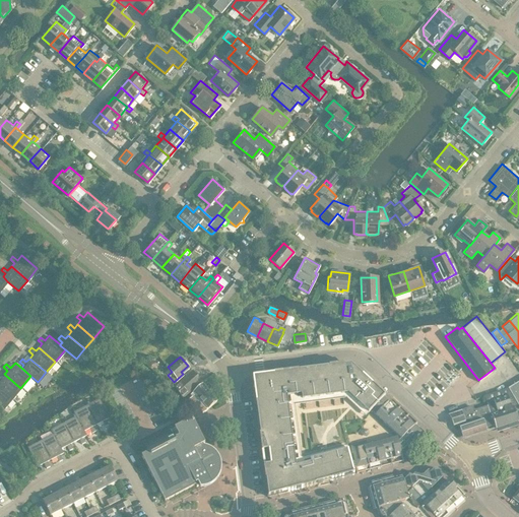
[(349,364),(252,376),(267,495),(353,472),(339,423),(361,419),(369,411),(368,411),(383,395),(375,388),(349,364)]
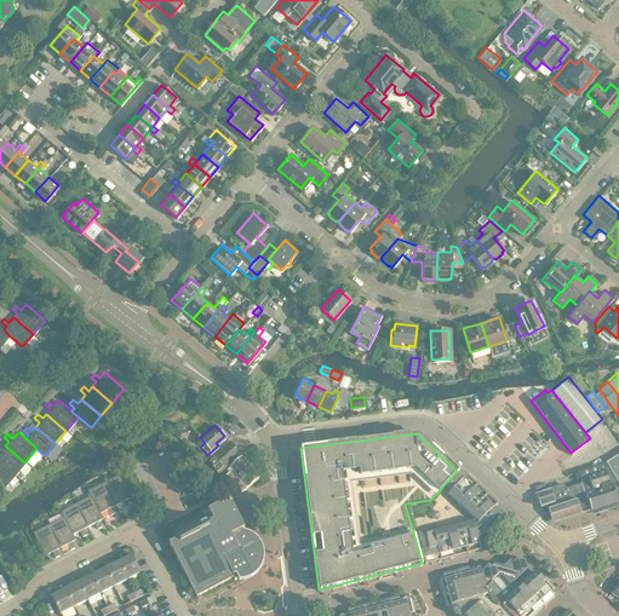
[(218,471),(239,453),(228,441),(207,459),(218,471)]
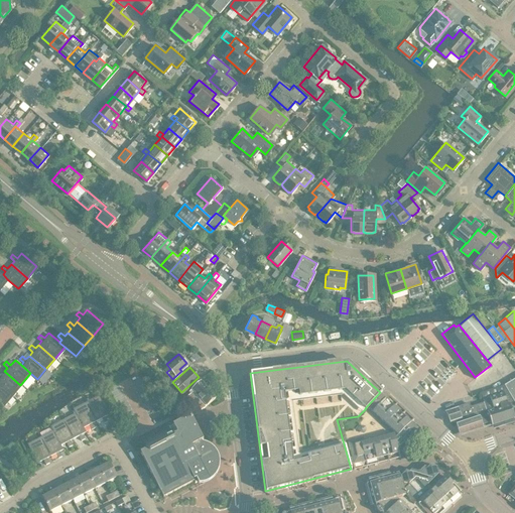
[(0,386),(11,396),(20,385),(4,371),(1,375),(0,374),(0,386)]
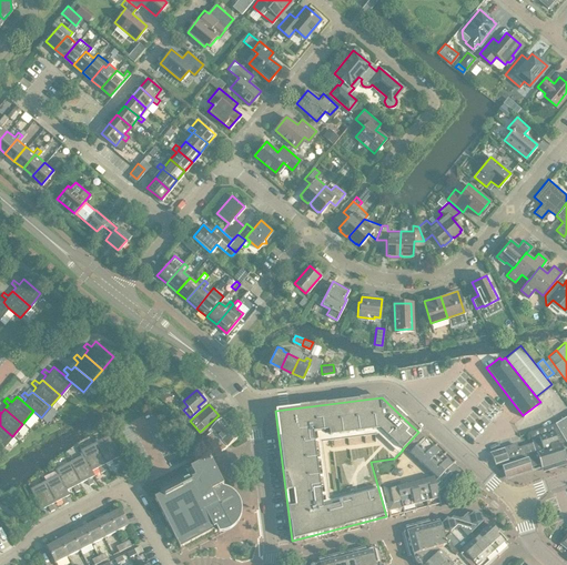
[(566,414),(555,423),(566,443),(566,414)]
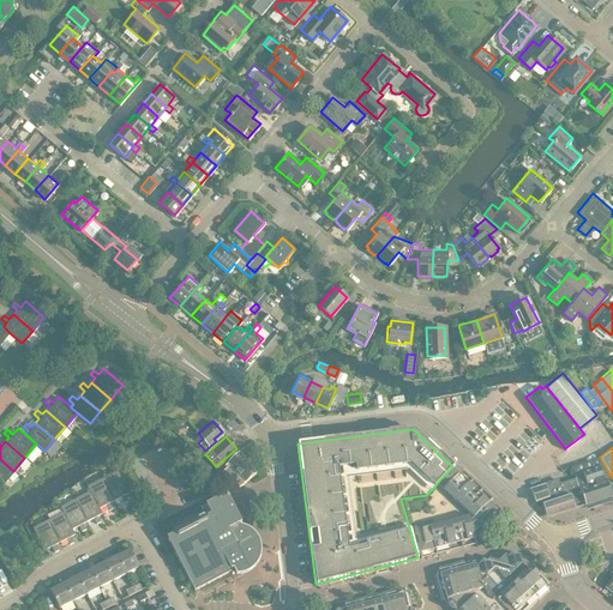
[(208,467),(211,463),(194,450),(191,454),(208,467)]
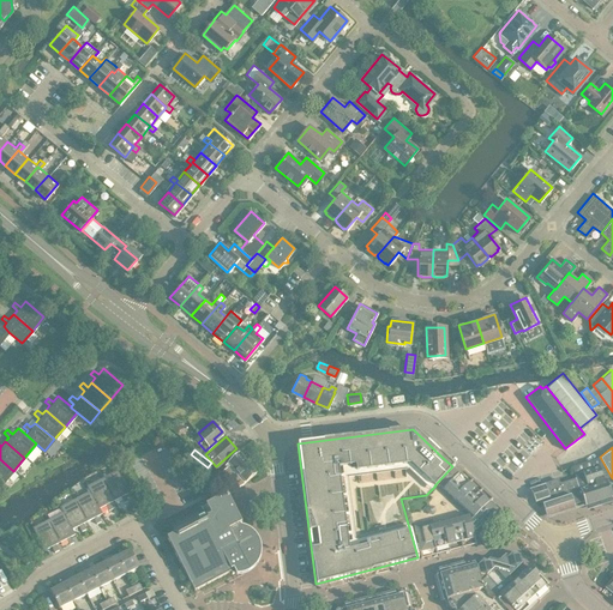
[(242,481),(245,478),(245,479),(256,470),(246,459),(248,454),(245,451),(240,452),(239,451),(228,460),(228,461),(224,464),(227,466),(242,481)]
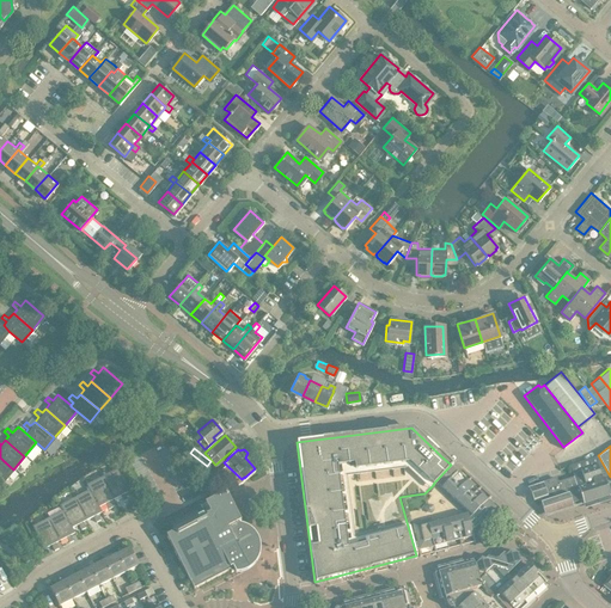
[(576,484),(576,485),(580,497),(581,497),(582,503),(610,493),(610,492),(610,477),(598,455),(597,455),(569,464),(573,474),(576,484)]
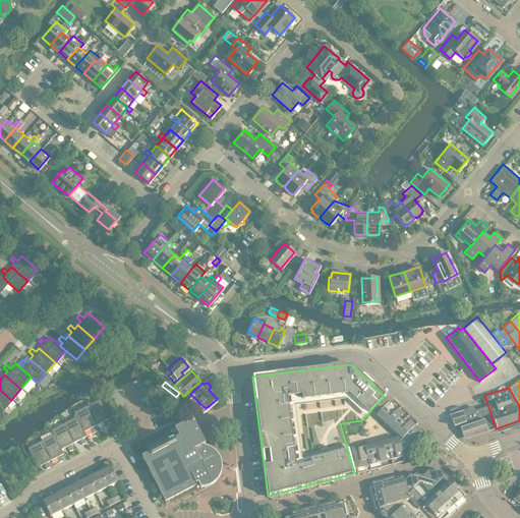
[(11,400),(0,390),(0,407),(3,409),(11,400)]
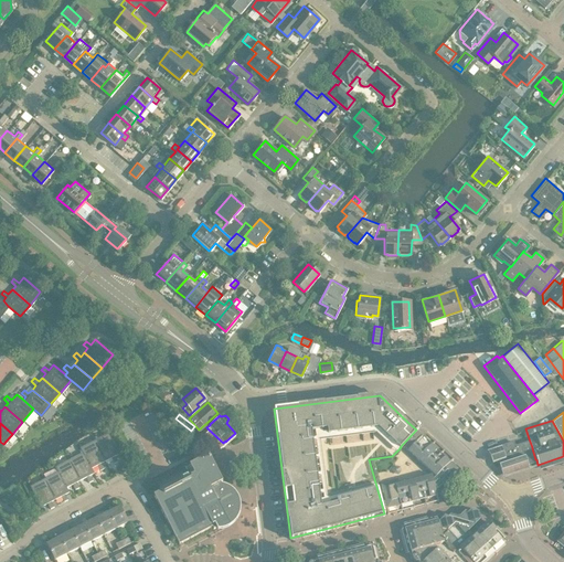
[(214,452),(223,444),(223,443),(209,430),(200,438),(214,452)]
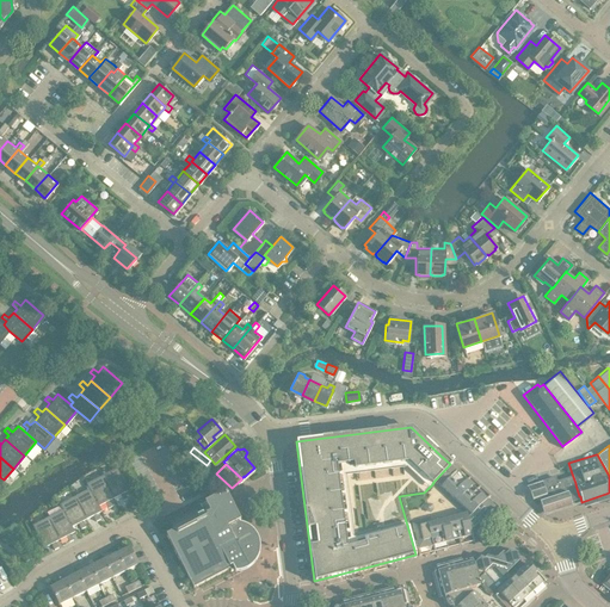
[(451,465),(433,484),(429,496),(416,500),(404,502),(405,503),(406,511),(411,532),(414,531),(417,545),(417,546),(418,549),(427,546),(467,537),(467,536),(493,506),(481,494),(482,491),(457,469),(456,470),(451,465)]
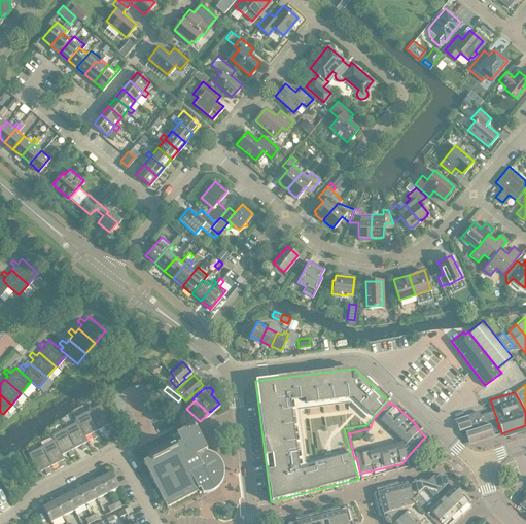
[(88,409),(97,428),(103,425),(106,430),(109,428),(107,423),(110,421),(101,403),(88,409)]
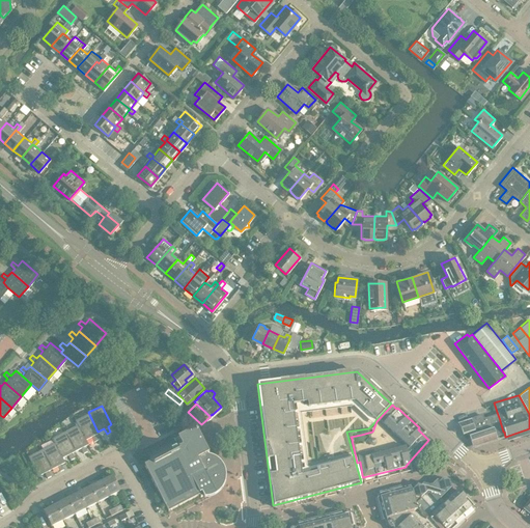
[(78,423),(87,443),(88,443),(85,438),(91,435),(94,440),(98,438),(95,433),(98,432),(88,412),(75,419),(78,423)]
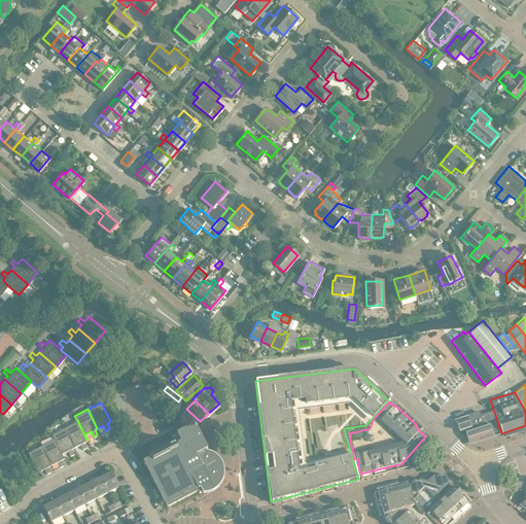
[(496,418),(496,417),(493,409),(480,413),(479,410),(455,417),(458,429),(464,427),(467,438),(467,439),(469,439),(499,428),(496,418)]
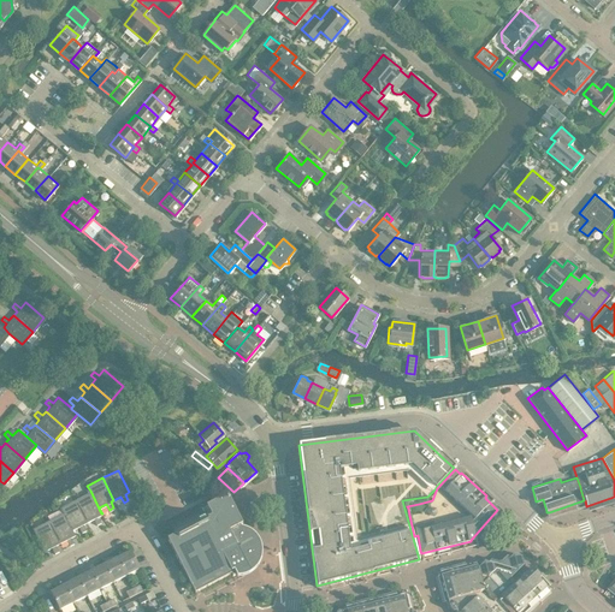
[(75,499),(87,521),(94,518),(96,523),(101,521),(98,516),(101,514),(90,491),(75,499)]
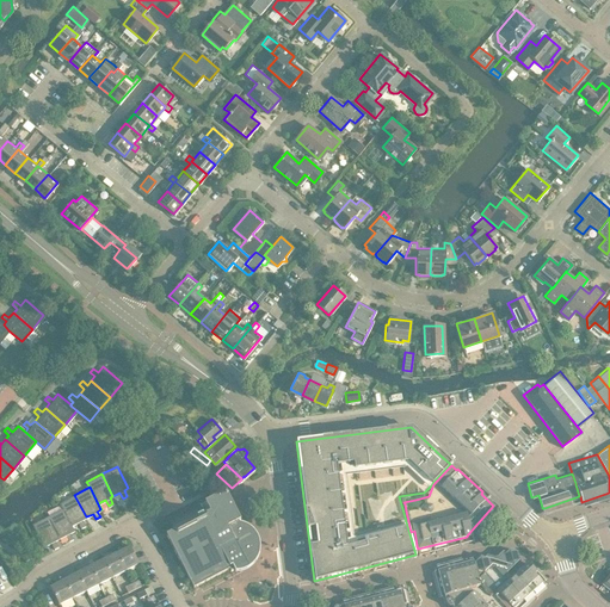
[(192,586),(198,582),(228,567),(229,569),(246,559),(238,543),(233,544),(223,526),(238,518),(240,521),(241,520),(225,490),(204,501),(210,511),(204,513),(198,502),(168,518),(174,530),(166,533),(192,586)]
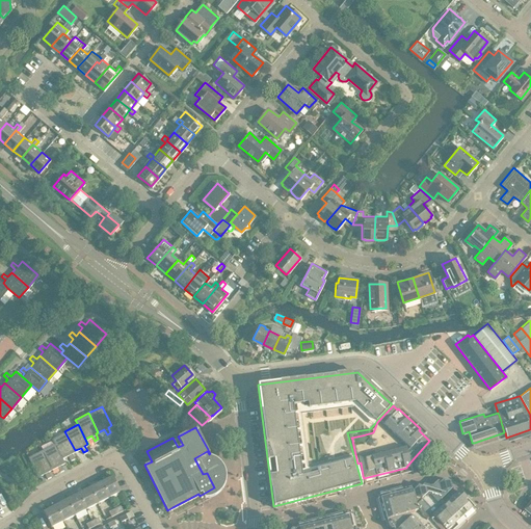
[(54,443),(64,461),(62,457),(69,453),(71,458),(74,456),(72,452),(75,450),(64,431),(52,438),(55,443),(54,443)]
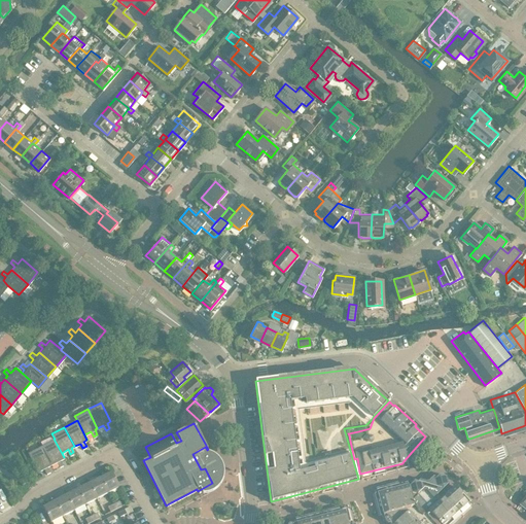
[(41,445),(50,464),(57,461),(59,465),(63,463),(60,459),(64,457),(54,439),(41,445)]
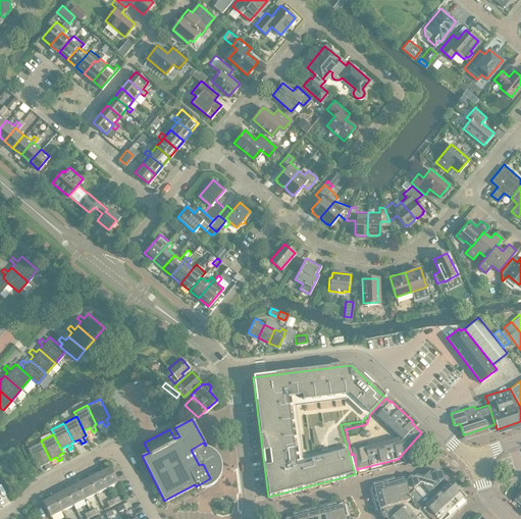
[(50,460),(41,440),(28,448),(37,466),(44,463),(46,467),(49,466),(47,461),(50,460)]
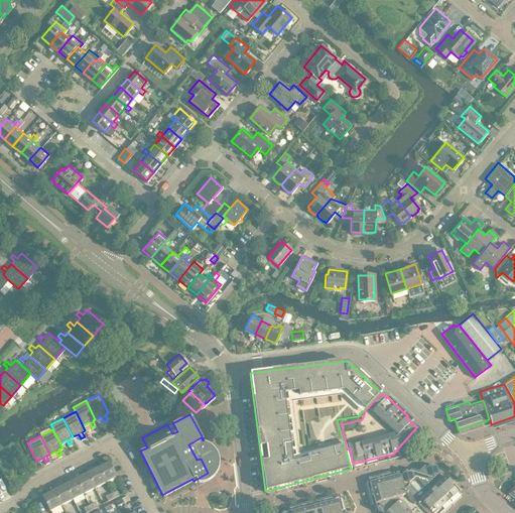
[(98,467),(105,481),(117,475),(109,461),(98,467)]
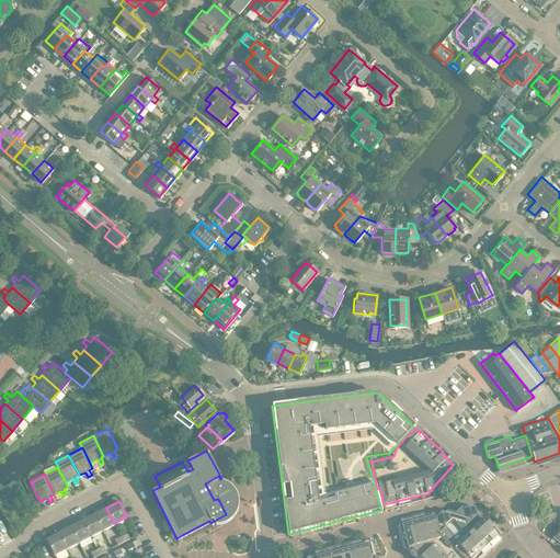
[(452,544),(468,528),(465,524),(476,514),(473,505),(467,504),(464,507),(460,505),(458,509),(455,509),(457,517),(454,522),(450,521),(447,522),(438,530),(452,544)]
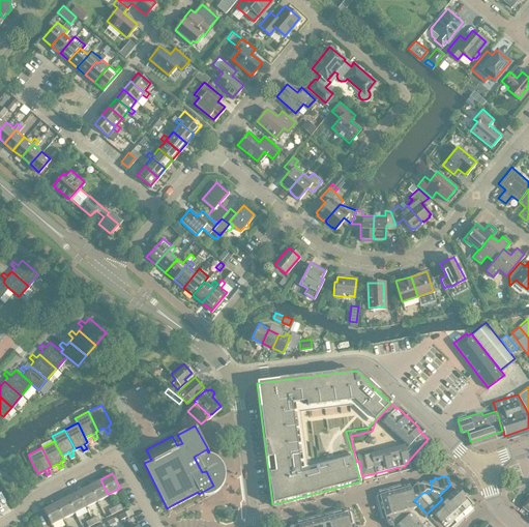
[(108,494),(100,479),(89,485),(96,500),(108,494)]
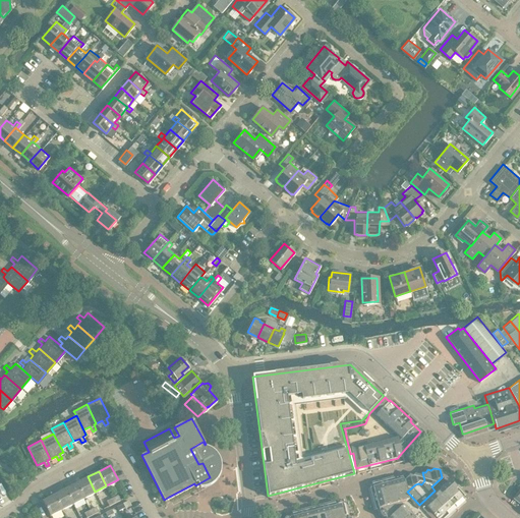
[(403,477),(407,492),(415,484),(418,483),(421,484),(424,480),(422,472),(417,473),(415,472),(408,474),(406,476),(403,477)]
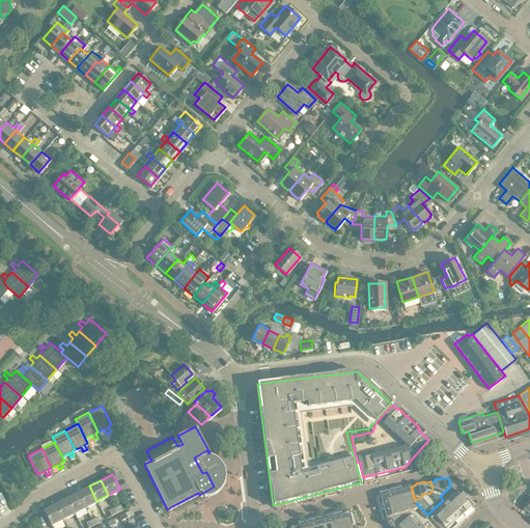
[(449,527),(474,506),(457,489),(444,501),(443,500),(427,515),(415,501),(411,487),(411,484),(377,494),(384,518),(386,518),(387,520),(387,521),(387,522),(387,523),(387,524),(387,525),(388,526),(389,526),(390,527),(391,527),(392,526),(393,527),(449,527)]
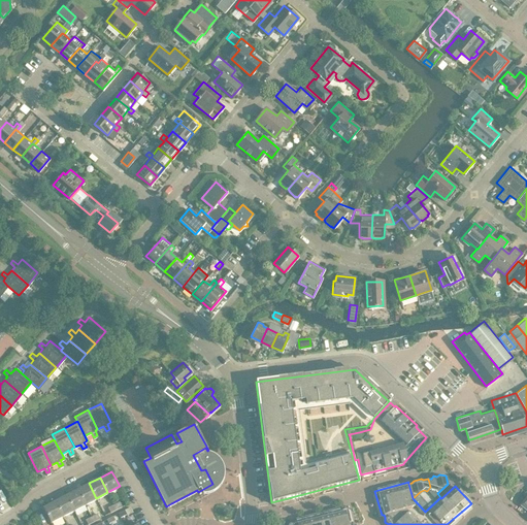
[(96,498),(89,483),(76,489),(85,504),(96,498)]
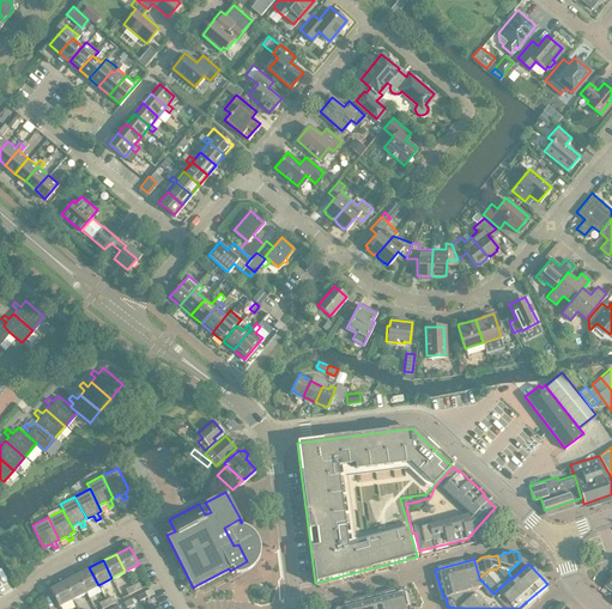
[(98,585),(89,567),(76,574),(85,592),(98,585)]
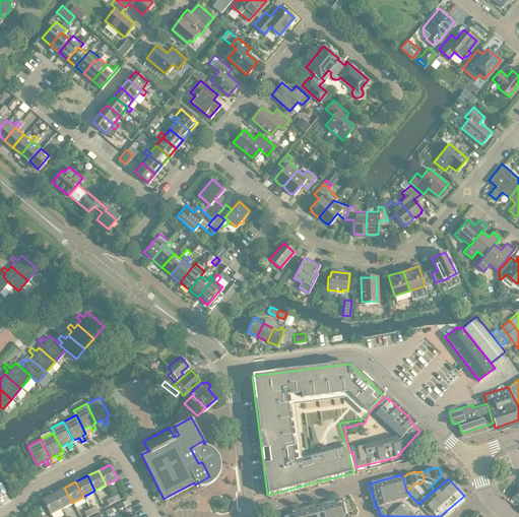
[(72,503),(64,488),(53,493),(61,508),(72,503)]
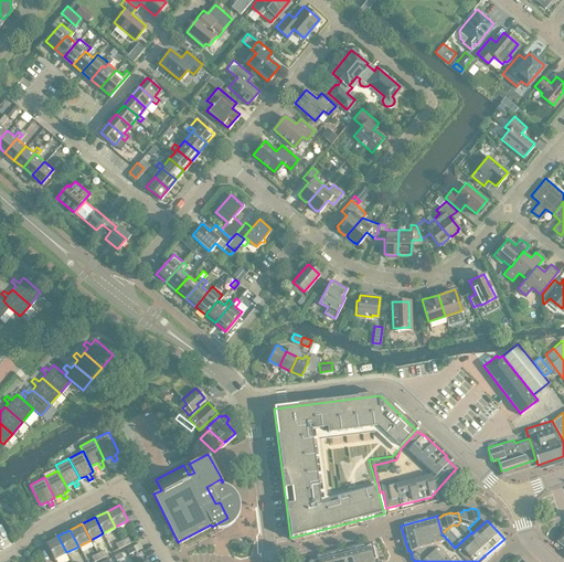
[(66,552),(57,536),(45,542),(54,559),(66,552)]
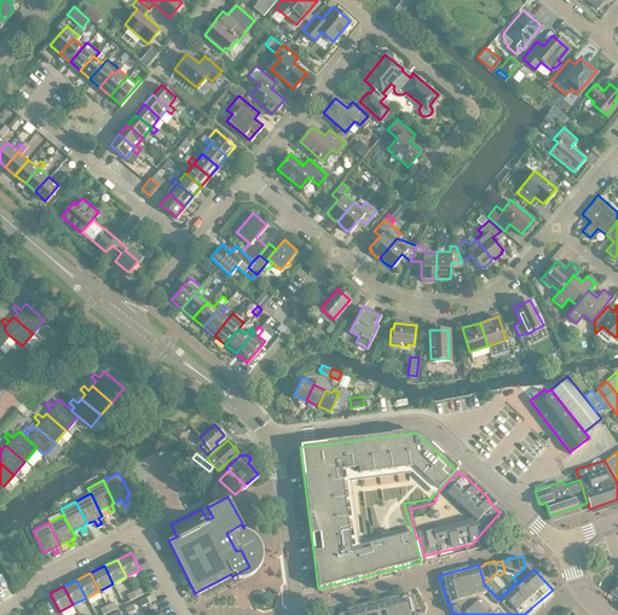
[(345,613),(344,614),(342,614),(341,613),(340,614),(339,614),(338,614),(411,614),(406,593),(347,609),(348,613),(345,613)]
